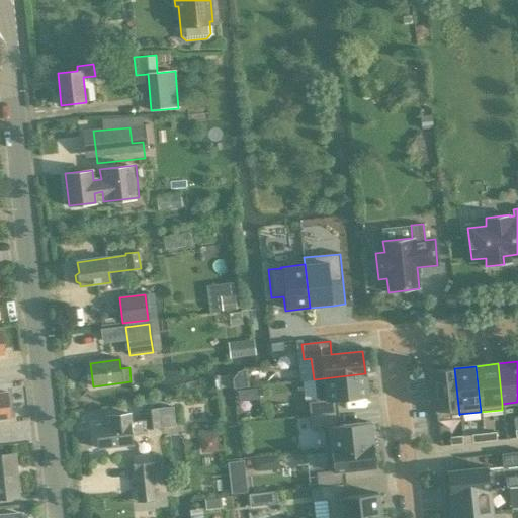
[(454,368),(431,370),(437,421),(459,419),(459,415),(454,368)]
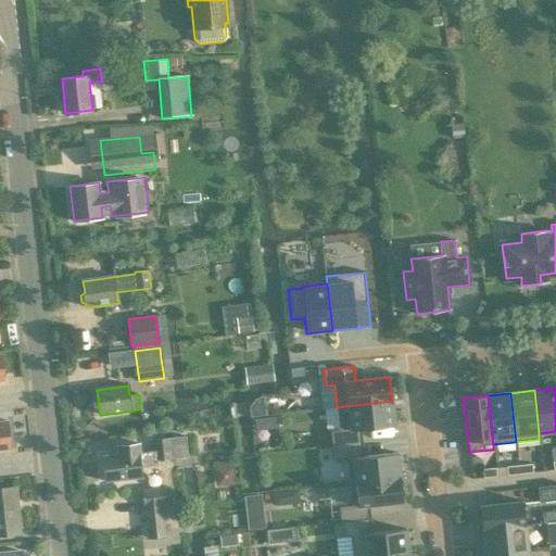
[(339,430),(330,431),(332,446),(363,443),(361,429),(394,426),(392,401),(337,407),(339,430)]
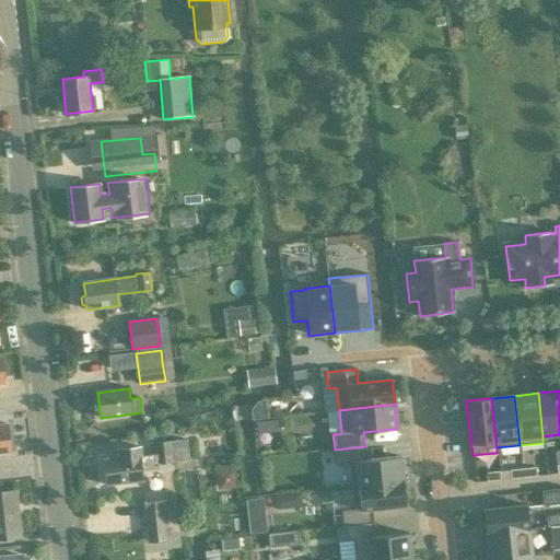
[(0,454),(11,453),(8,424),(0,426),(0,454)]
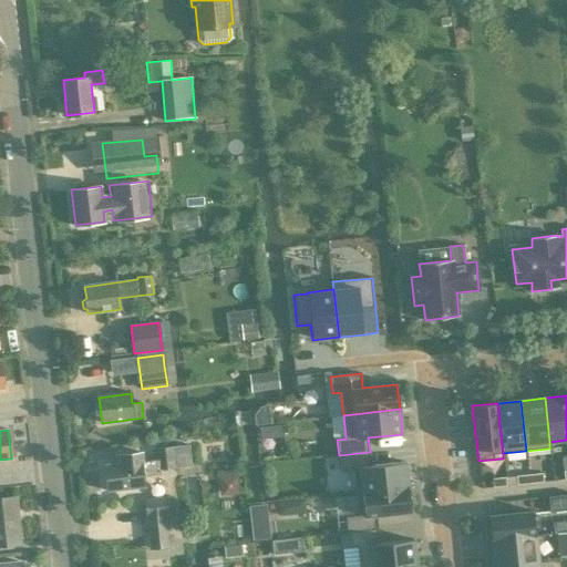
[(146,485),(145,475),(161,473),(161,470),(175,468),(173,446),(157,449),(158,460),(143,462),(143,460),(105,464),(109,490),(146,485)]
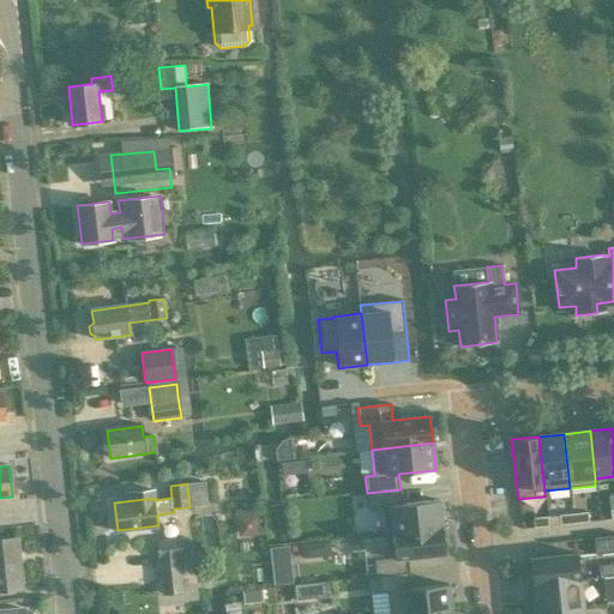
[(401,489),(367,493),(368,510),(383,507),(385,533),(441,527),(439,500),(402,504),(401,489)]
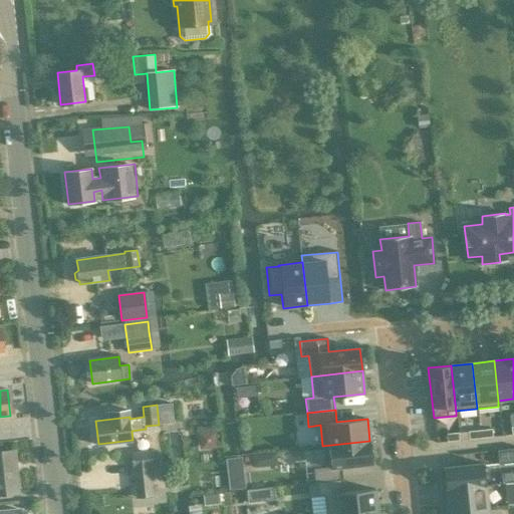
[(469,440),(492,437),(491,429),(468,432),(469,440)]
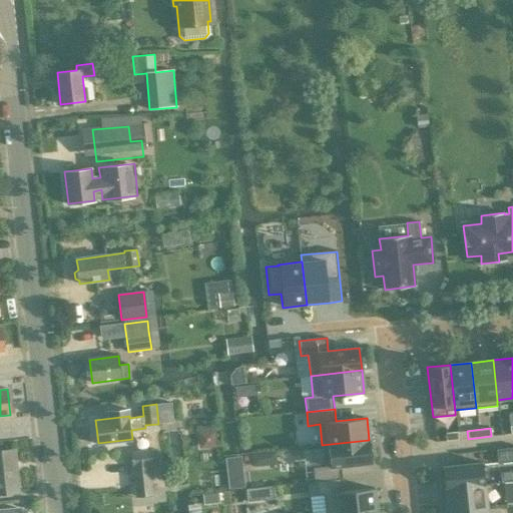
[(445,433),(446,441),(452,440),(458,440),(457,432),(445,433)]
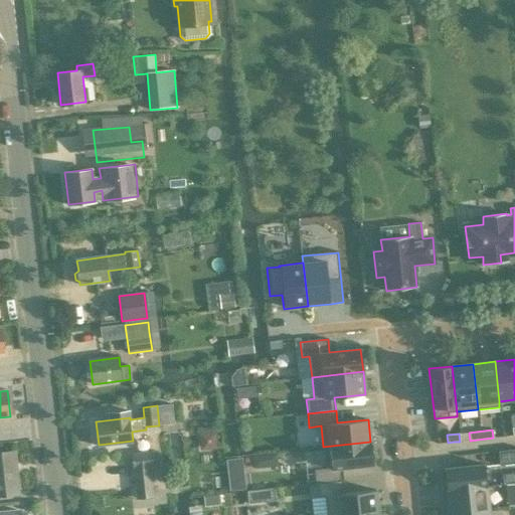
[(325,468),(314,470),(316,484),(343,481),(342,468),(373,465),(370,442),(323,447),(325,468)]
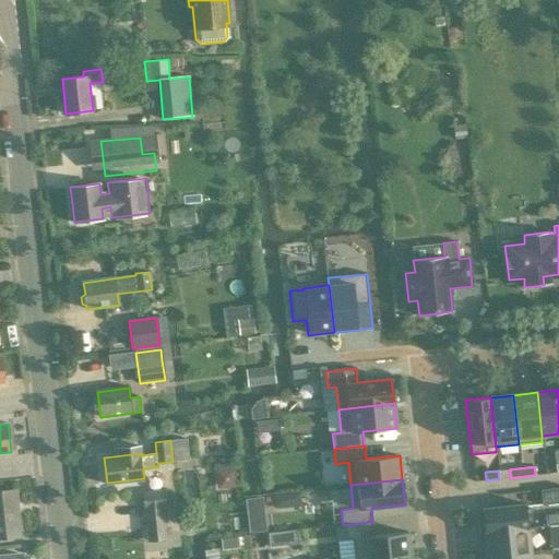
[(131,516),(132,532),(163,527),(159,506),(173,503),(171,487),(142,490),(144,508),(145,508),(146,514),(131,516)]
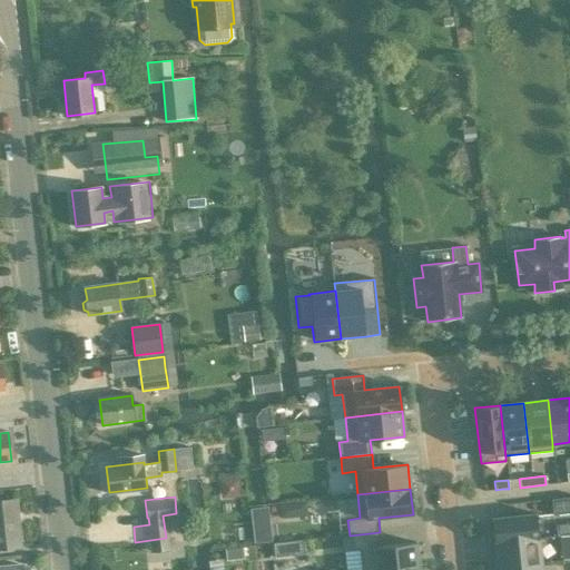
[(553,516),(569,513),(569,498),(551,500),(553,516)]
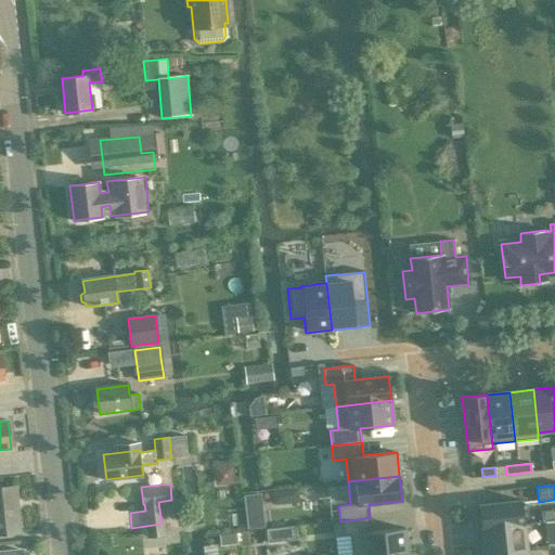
[(0,488),(0,533),(20,532),(14,487),(0,488)]
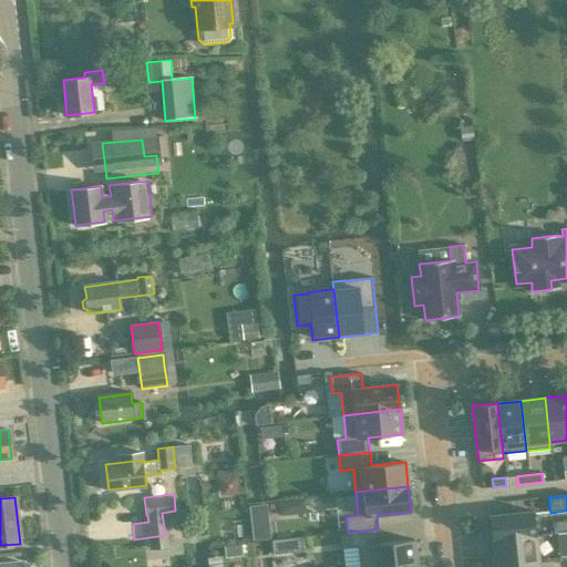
[(535,535),(532,512),(490,516),(492,539),(535,535)]
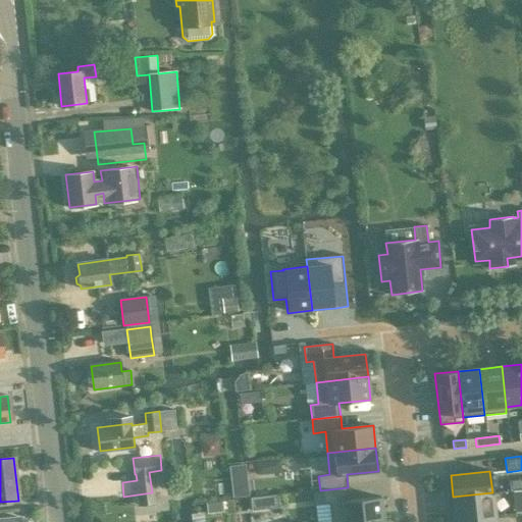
[(348,487),(320,490),(321,505),(329,504),(330,521),(363,521),(384,520),(382,498),(350,502),(348,487)]
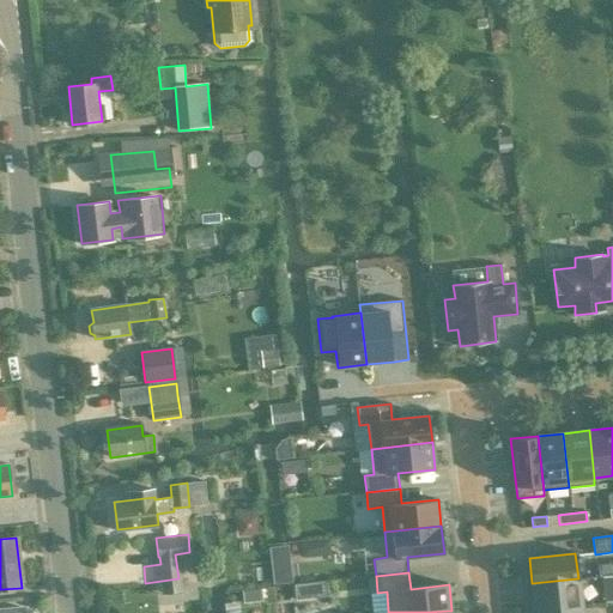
[(612,575),(610,576),(602,577),(604,588),(612,586),(612,575)]
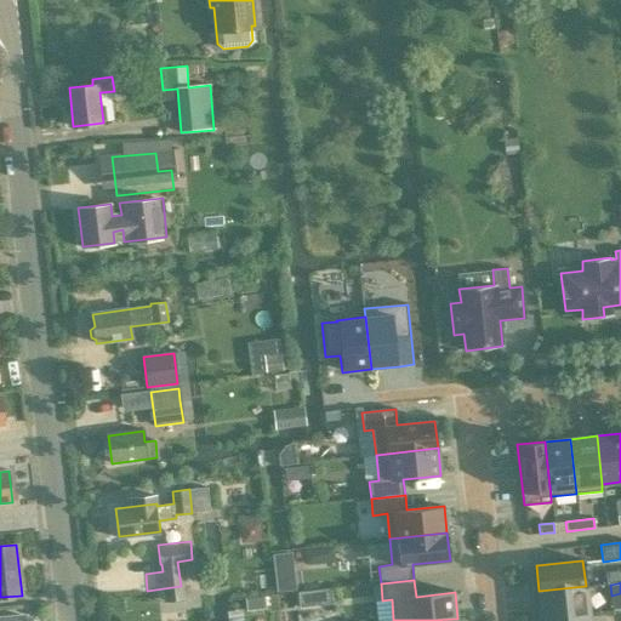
[(588,611),(586,586),(539,591),(541,616),(588,611)]
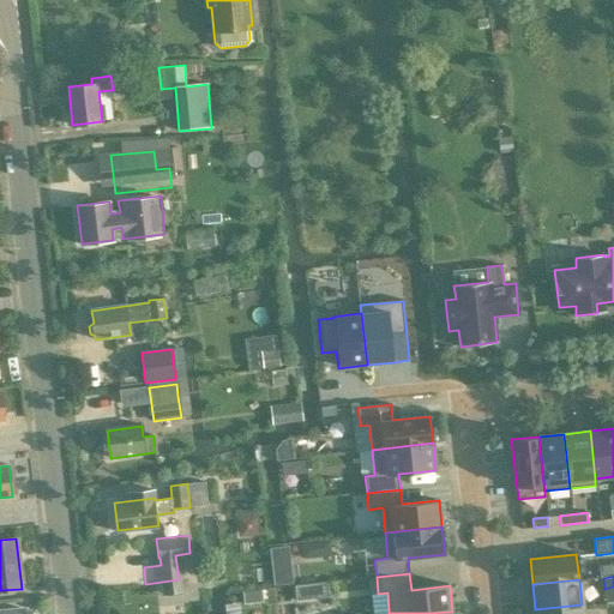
[(242,595),(244,606),(263,605),(262,593),(242,595)]
